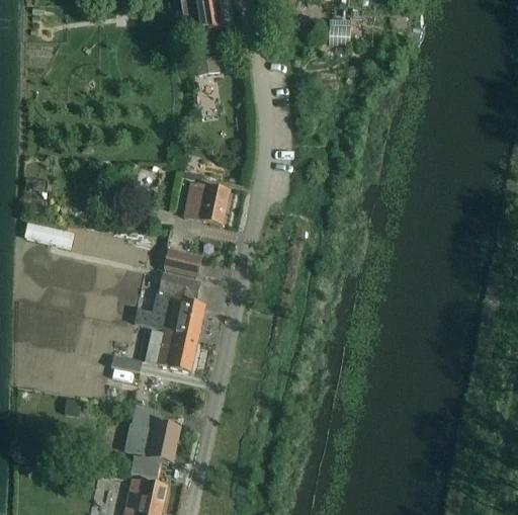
[(179,0),(182,16),(196,14),(197,20),(190,21),(192,32),(202,31),(202,29),(211,28),(224,26),(220,0),(179,0)]
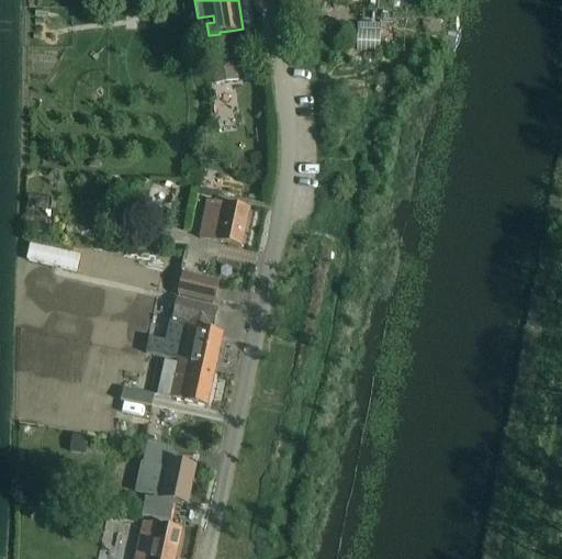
[(377,3),(377,8),(380,9),(379,19),(422,19),(423,0),(370,0),(370,2),(377,3)]
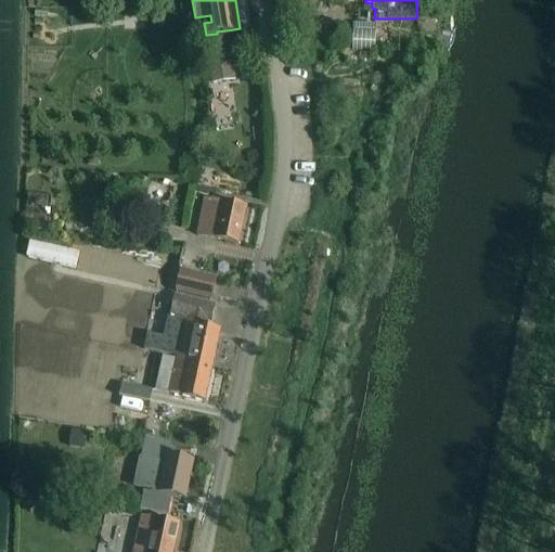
[(375,47),(375,22),(352,21),(351,47),(375,47)]
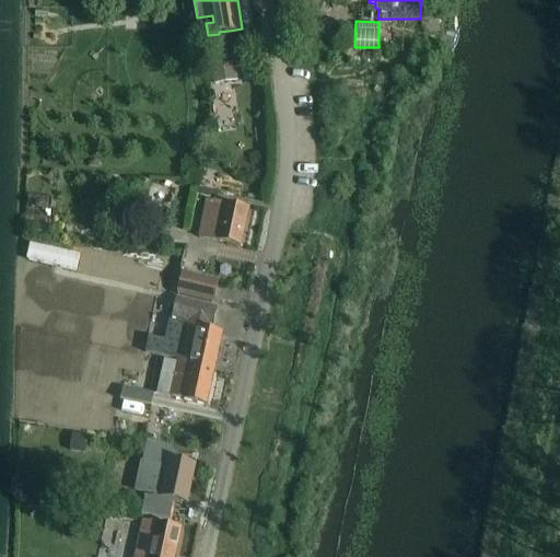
[(236,78),(229,31),(219,32),(219,34),(208,35),(207,36),(214,82),(236,78)]
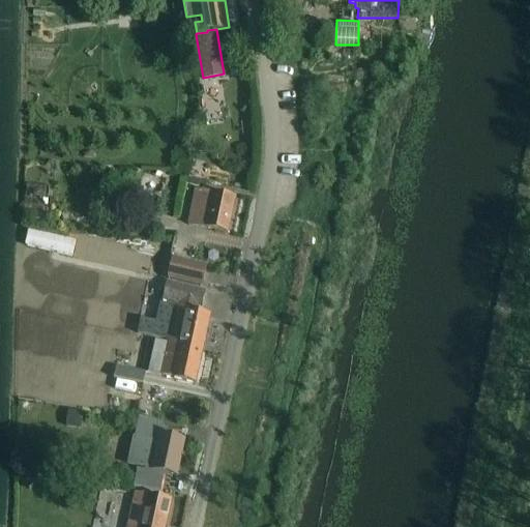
[(186,176),(185,182),(199,184),(200,177),(186,176)]
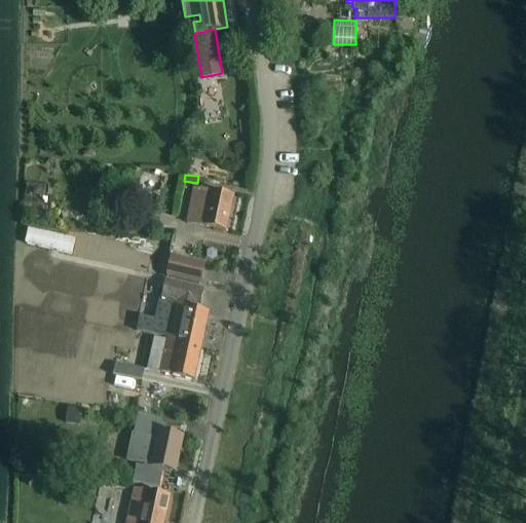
[(233,192),(193,185),(186,219),(226,227),(233,192)]
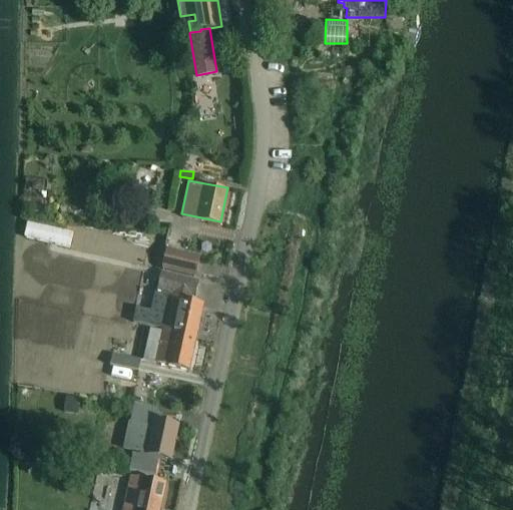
[(26,219),(23,234),(69,244),(72,229),(26,219)]
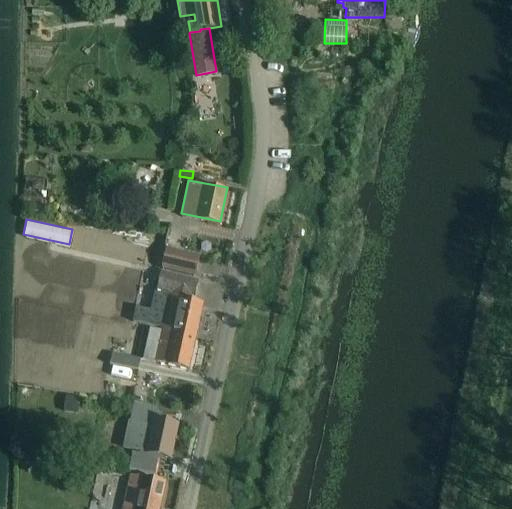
[(198,252),(167,246),(163,265),(194,272),(198,252)]
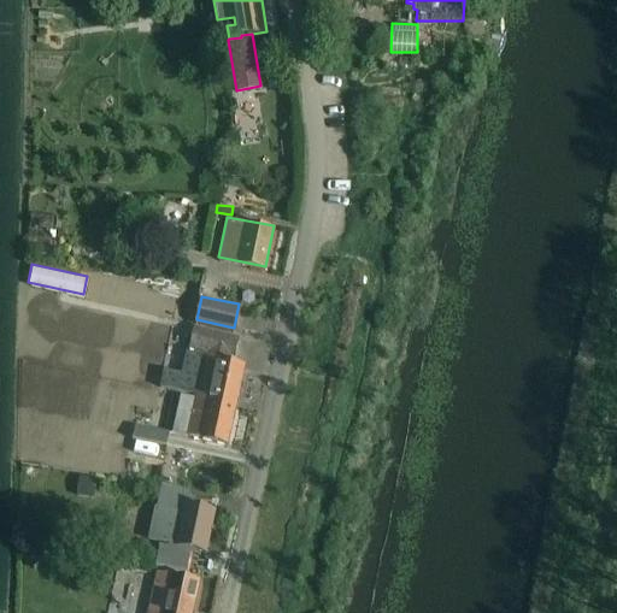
[(203,354),(194,395),(236,404),(245,363),(231,360),(236,334),(193,325),(191,340),(188,347),(204,349),(203,354)]
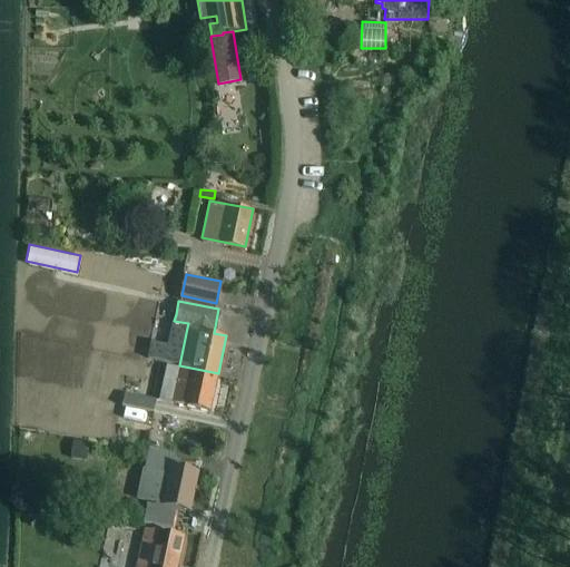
[(210,409),(218,373),(179,365),(167,362),(159,397),(186,402),(186,403),(210,409)]
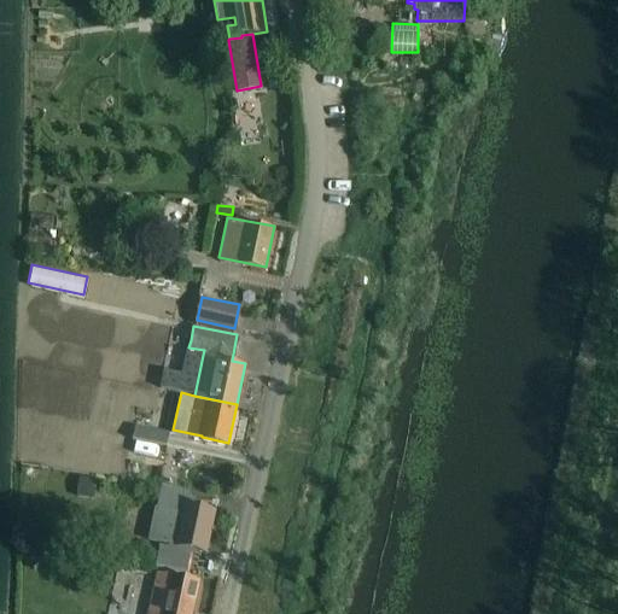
[(135,425),(133,439),(167,445),(169,431),(135,425)]
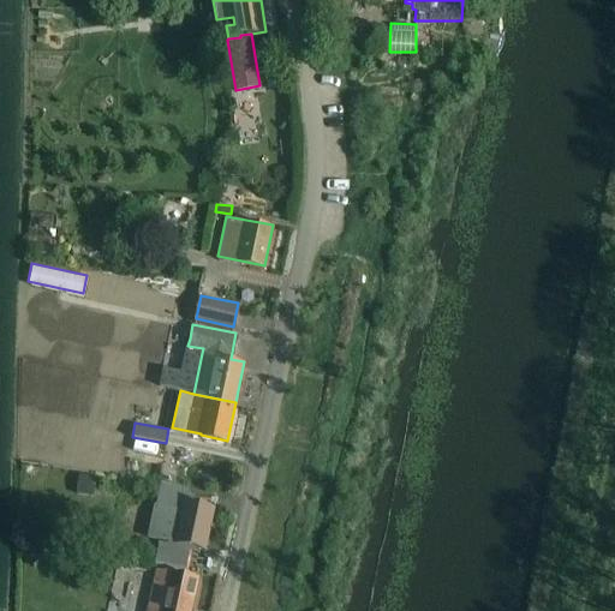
[(72,489),(94,492),(97,472),(76,468),(72,489)]
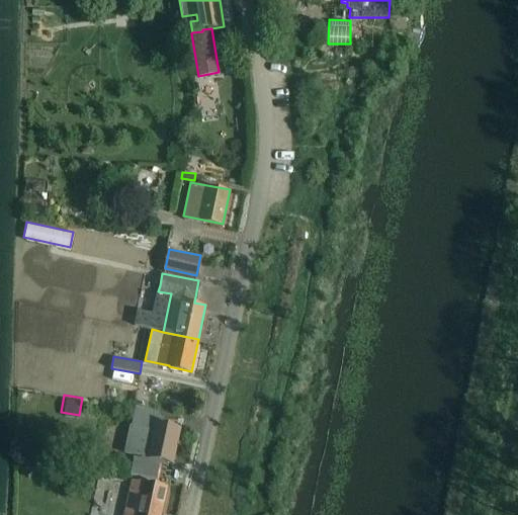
[(130,425),(124,450),(142,454),(141,457),(134,455),(131,473),(156,478),(160,461),(150,459),(150,455),(172,460),(179,426),(156,422),(159,410),(155,409),(137,406),(135,406),(131,425),(130,425)]
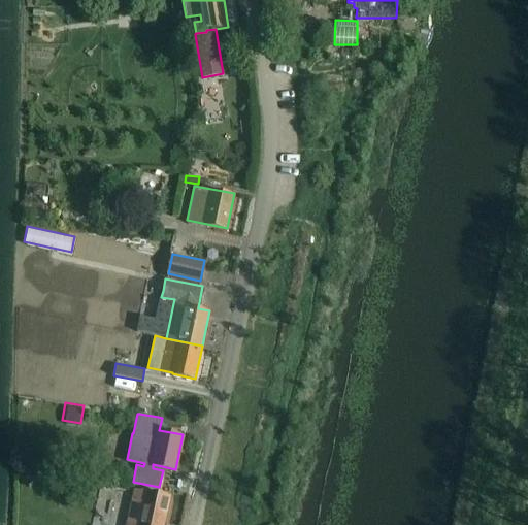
[(162,524),(169,495),(134,488),(125,524),(162,524)]
